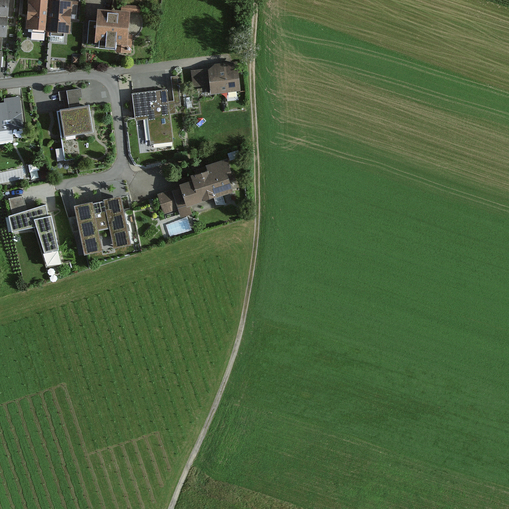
[(45,28),(48,0),(28,0),(25,26),(45,28)]
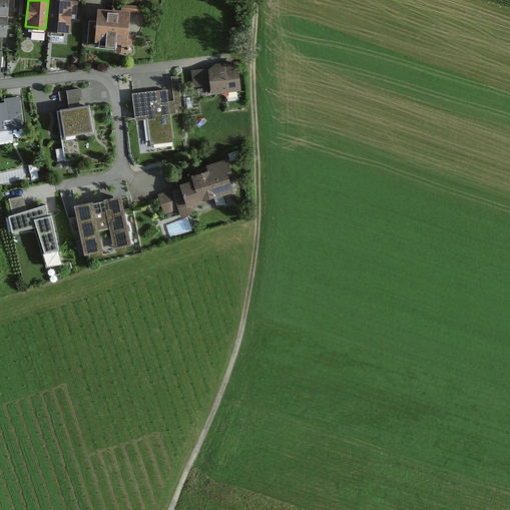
[(65,30),(68,1),(58,0),(48,0),(45,28),(65,30)]
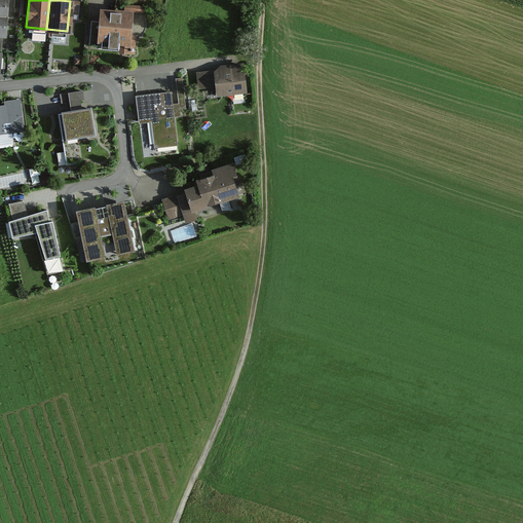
[(101,22),(89,21),(87,42),(128,45),(132,11),(102,9),(101,22)]
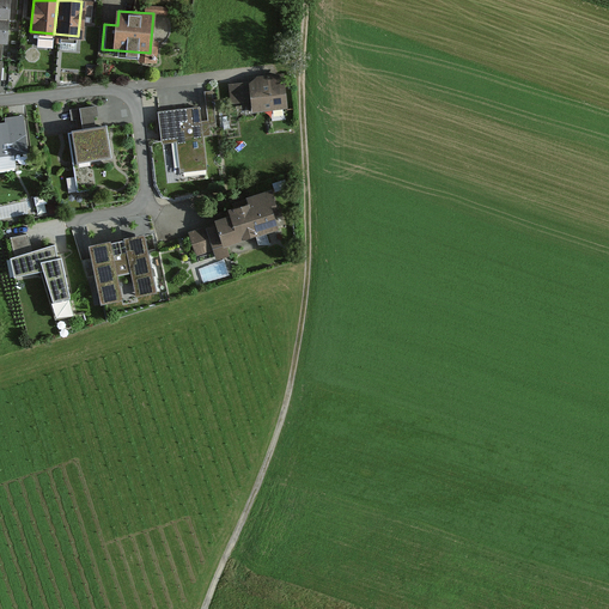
[(286,109),(281,72),(255,75),(256,80),(230,83),(233,115),(286,109)]
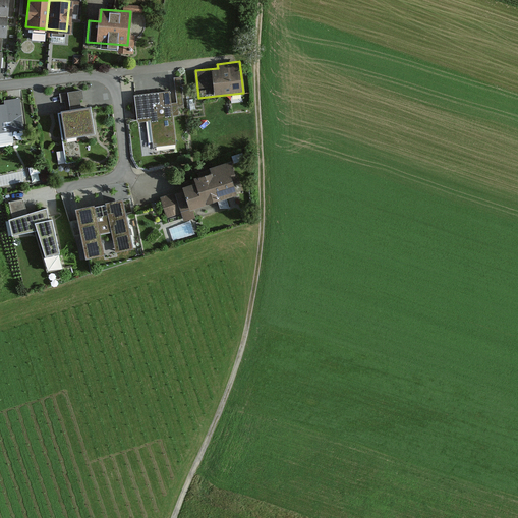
[(167,91),(133,94),(136,121),(150,119),(152,142),(172,140),(167,91)]
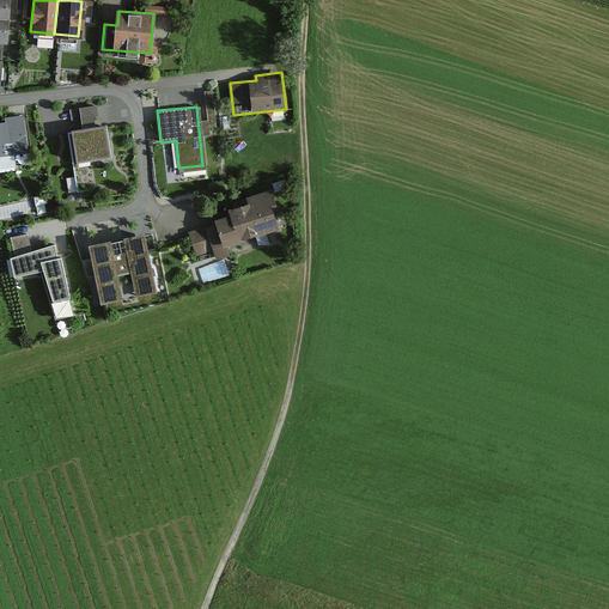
[(2,122),(0,122),(0,168),(12,165),(11,153),(29,151),(23,113),(1,116),(2,122)]
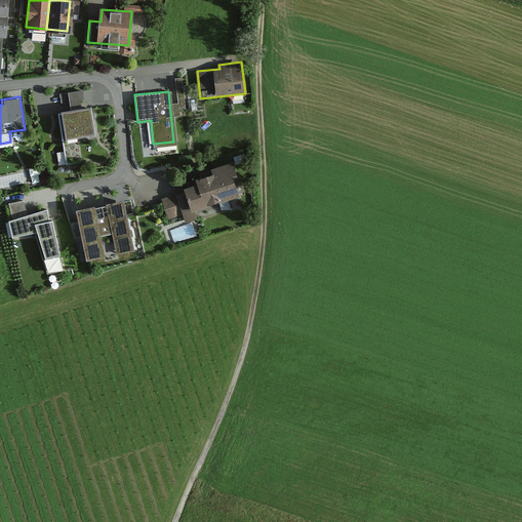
[(88,109),(54,116),(64,163),(81,159),(78,141),(94,137),(88,109)]
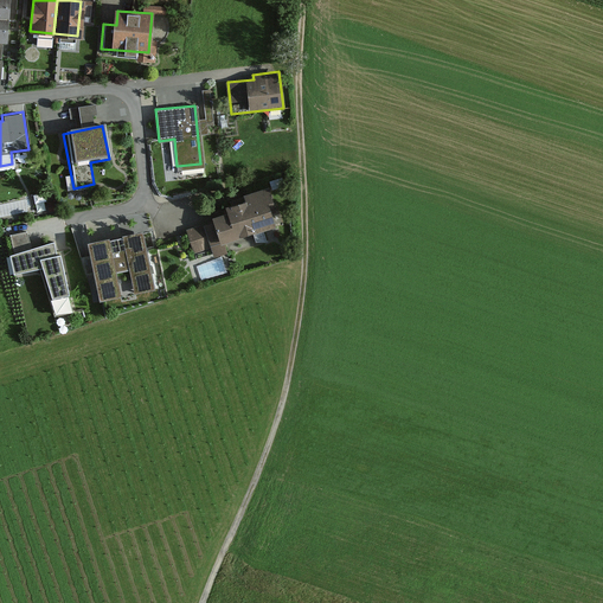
[(273,211),(265,188),(244,194),(247,203),(228,209),(230,215),(186,228),(194,252),(210,248),(212,257),(226,252),(223,242),(273,226),(268,213),(273,211)]
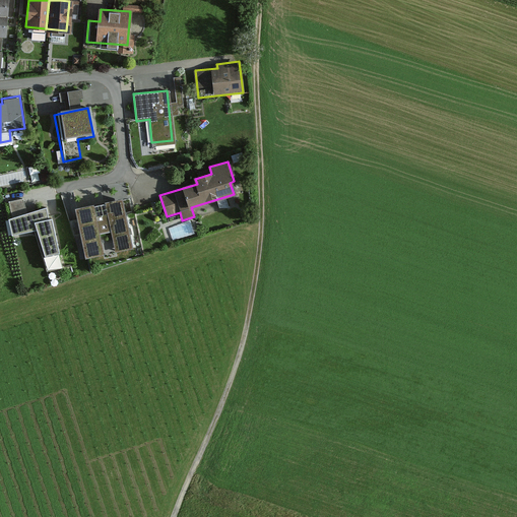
[(23,192),(7,196),(16,229),(35,223),(44,258),(63,253),(53,213),(51,214),(48,201),(27,206),(23,192)]
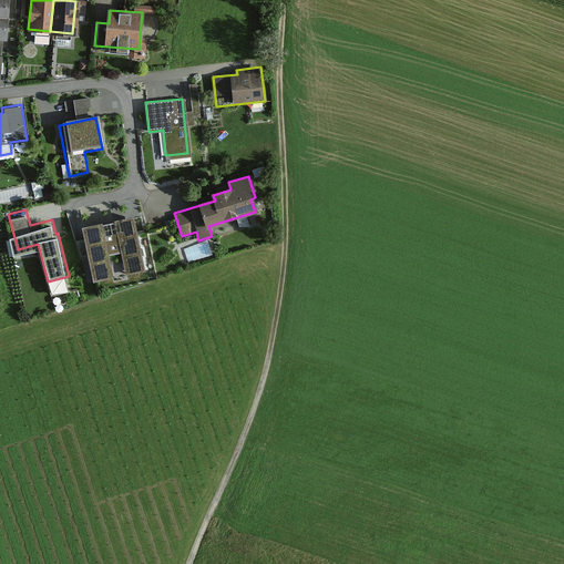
[(133,213),(86,222),(96,275),(143,266),(133,213)]
